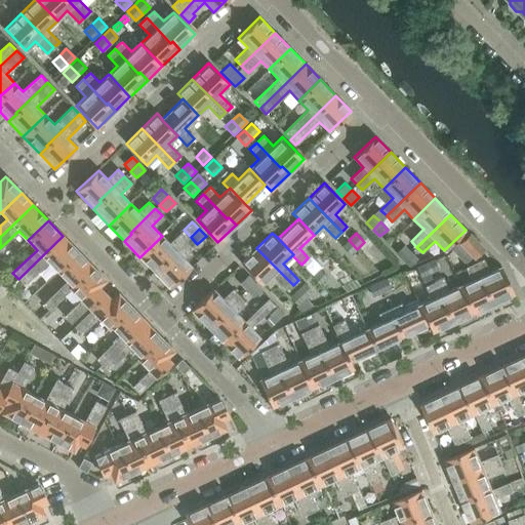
[(139,257),(155,274),(162,266),(161,265),(187,241),(179,234),(169,244),(162,236),(139,257)]
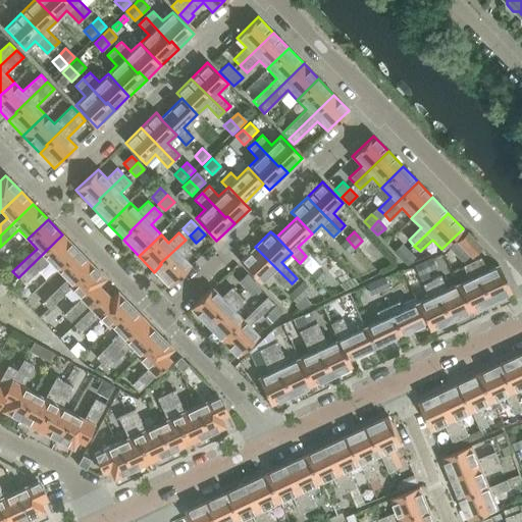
[(481,248),(466,232),(457,242),(464,248),(470,255),(472,257),(481,248)]
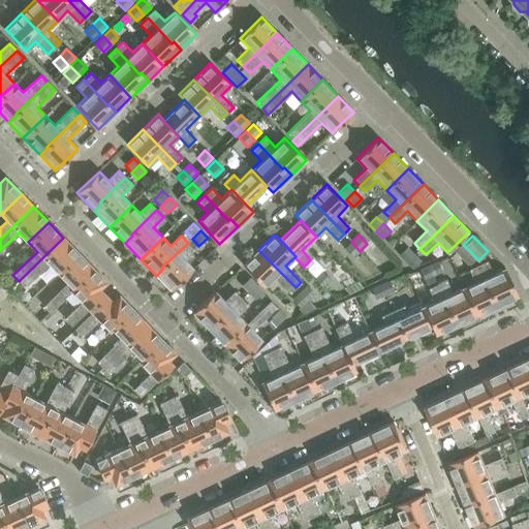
[(58,273),(79,253),(63,238),(19,281),(25,287),(49,263),(58,273)]
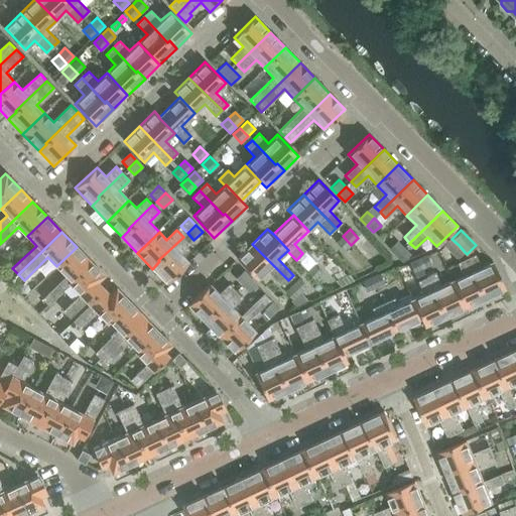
[(351,245),(343,236),(336,243),(344,251),(351,245)]
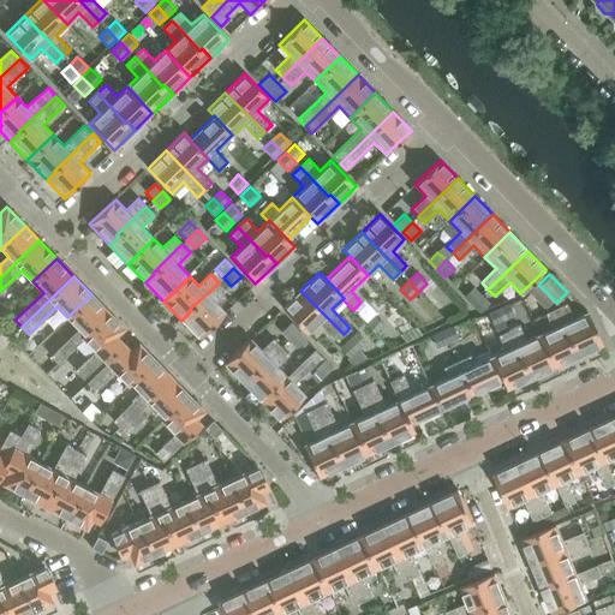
[(190,311),(181,321),(198,338),(225,312),(214,302),(226,291),(219,282),(189,310),(190,311)]
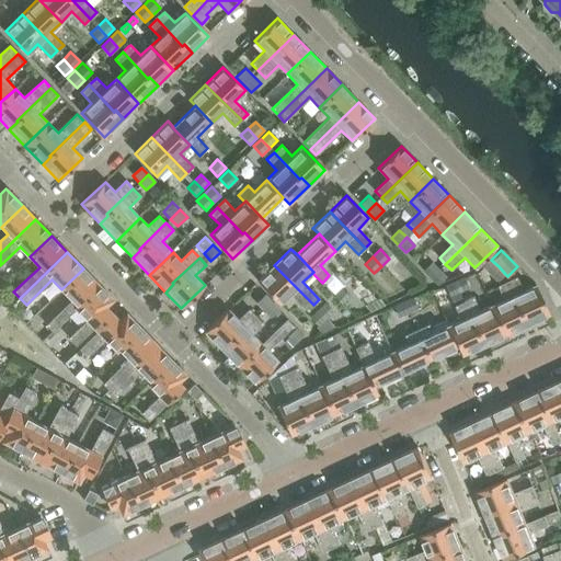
[(499,266),(491,260),(483,266),(490,274),(499,266)]
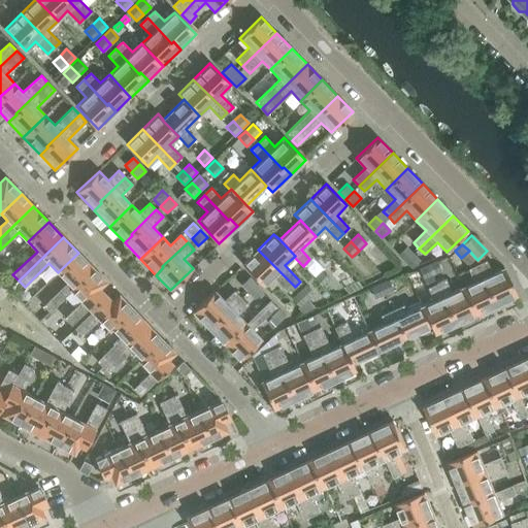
[(397,255),(404,262),(413,254),(406,246),(397,255)]
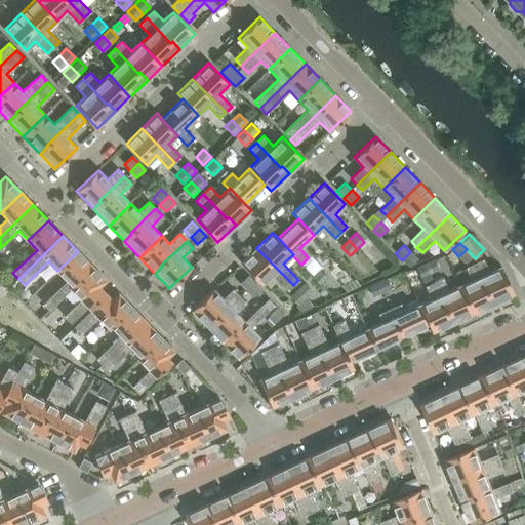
[(293,285),(256,248),(241,263),(261,285),(272,275),(287,291),(293,285)]
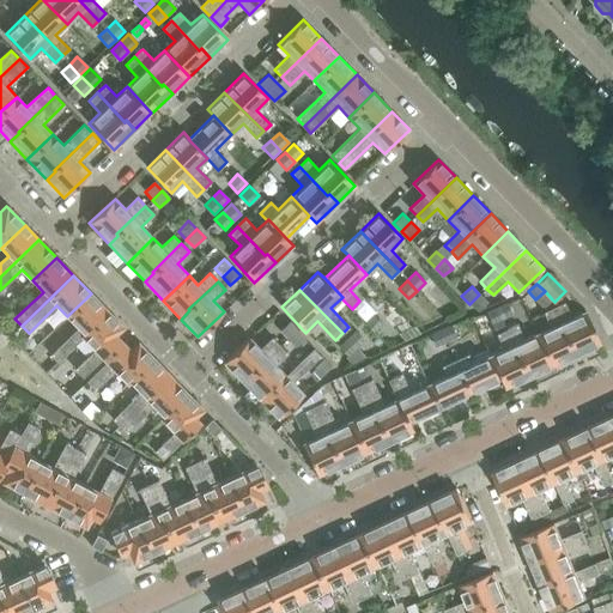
[(545,291),(535,299),(544,307),(552,299),(545,291)]
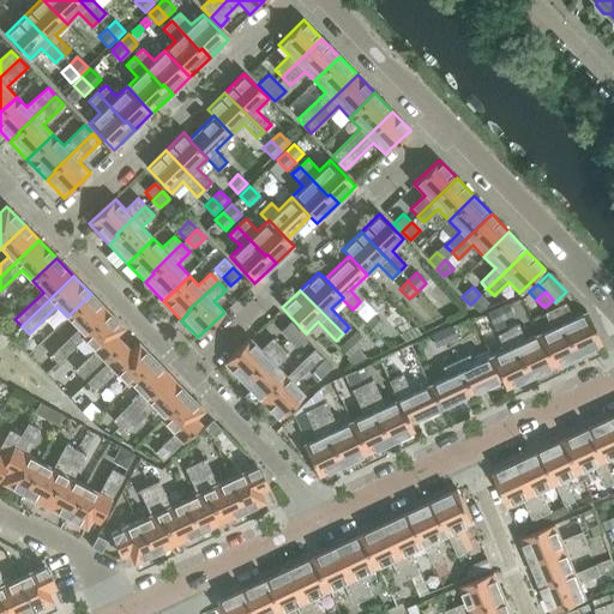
[(58,362),(83,338),(109,313),(91,294),(67,317),(78,329),(50,355),(58,362)]
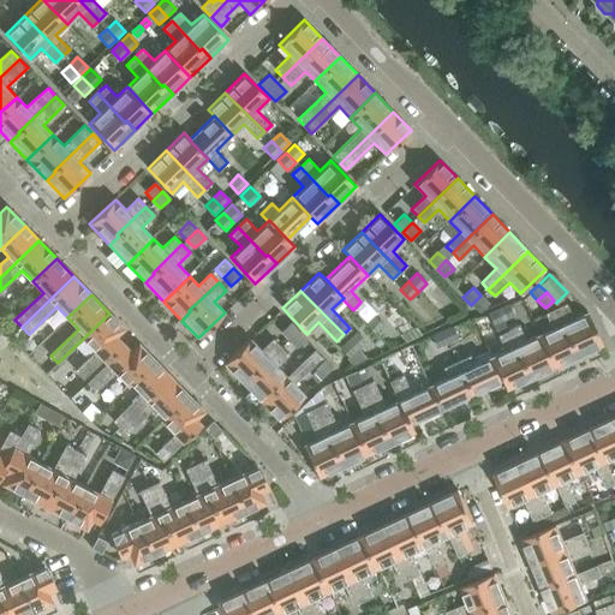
[(481,296),(471,305),(479,314),(489,304),(481,296)]
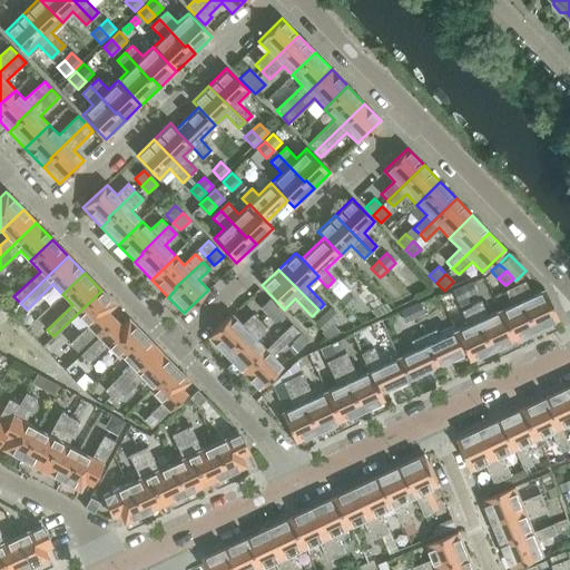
[(524,281),(514,286),(530,321),(532,320),(537,330),(558,320),(543,290),(531,295),(524,281)]
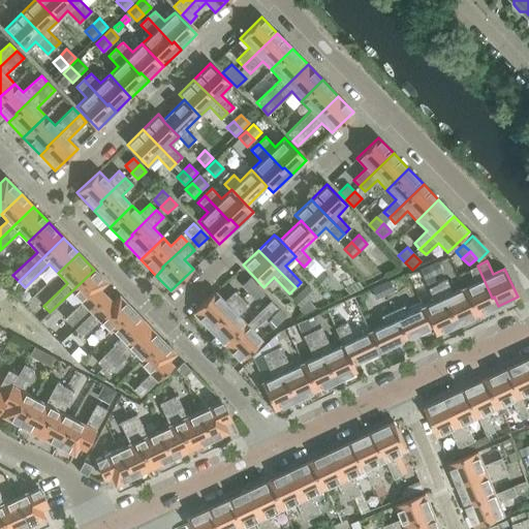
[(437,261),(429,266),(433,277),(442,273),(437,261)]
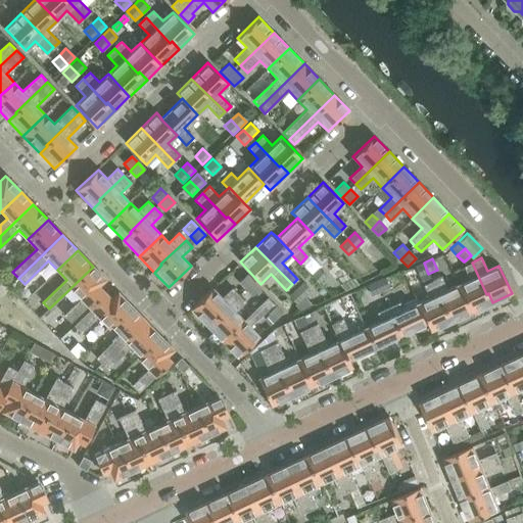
[(415,268),(415,269),(420,278),(428,274),(424,263),(415,268)]
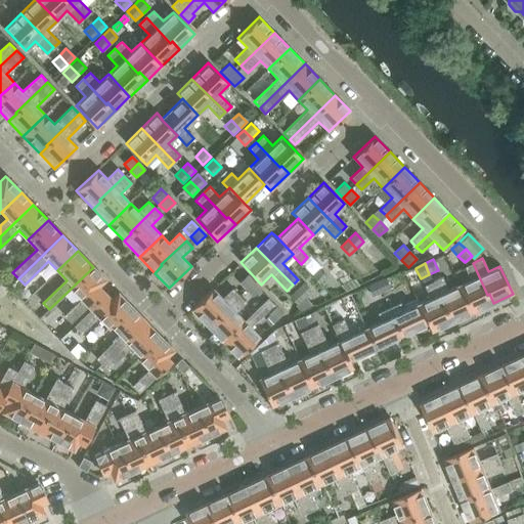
[(470,279),(459,285),(472,313),(493,303),(489,294),(487,295),(473,263),(464,267),(470,279)]
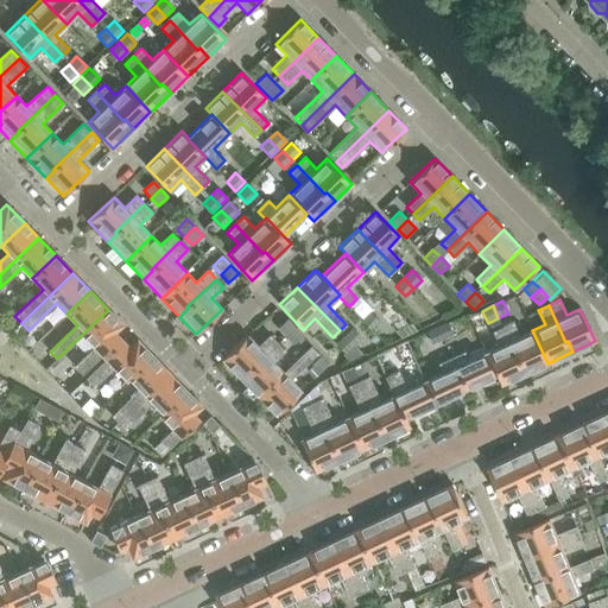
[(108,310),(82,335),(94,347),(74,366),(82,374),(120,337),(114,333),(122,324),(108,310)]
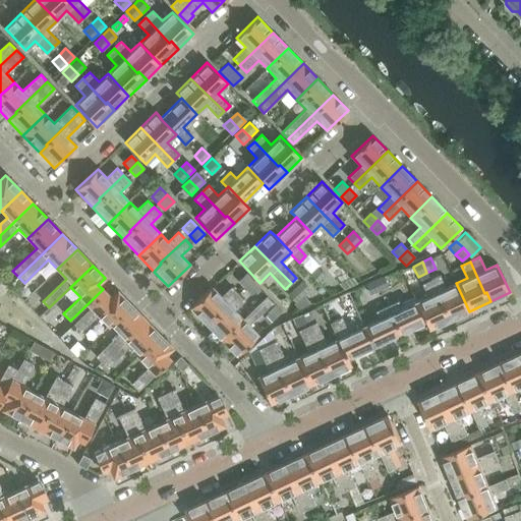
[(316,283),(317,282),(325,289),(332,283),(325,276),(326,275),(317,267),(308,275),(316,283)]
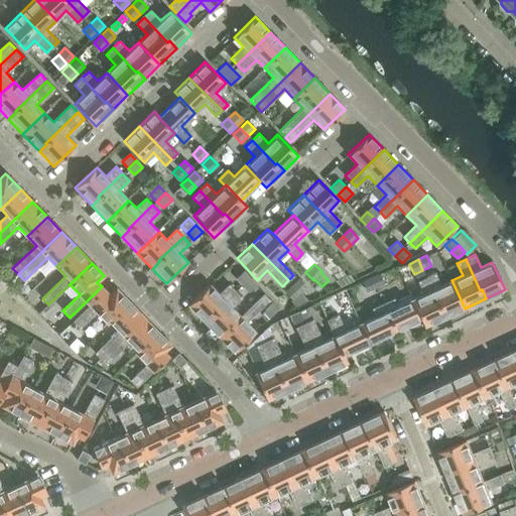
[(235,278),(242,285),(249,278),(242,271),(235,278)]
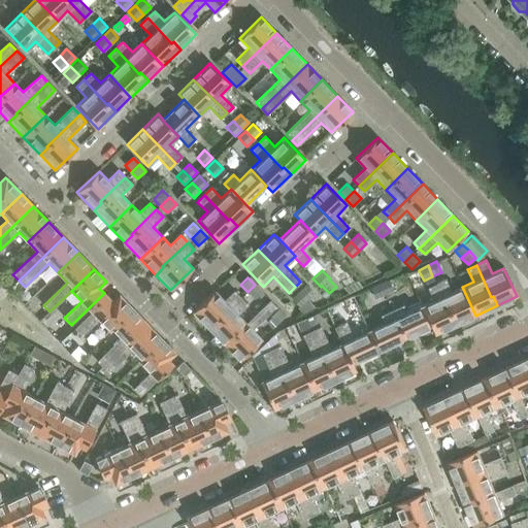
[(378,284),(384,295),(393,291),(388,279),(378,284)]
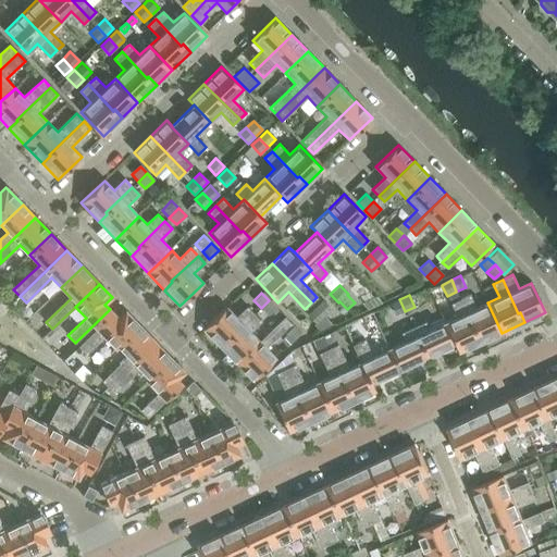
[(469,295),(459,299),(475,333),(478,332),(482,342),(502,333),(487,302),(475,308),(469,295)]
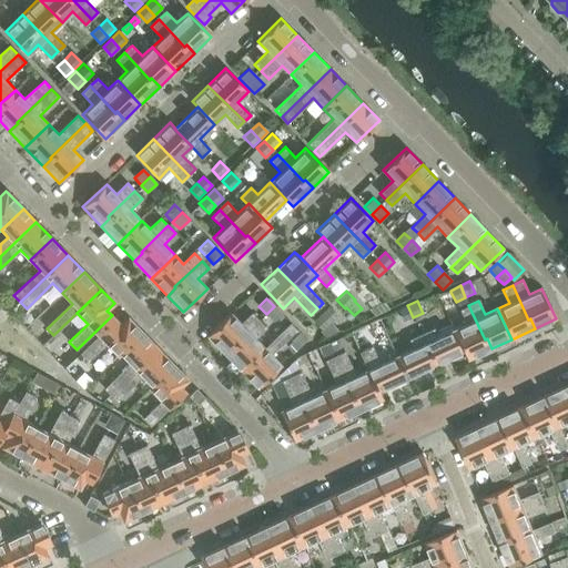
[(398,310),(404,322),(413,317),(407,305),(398,310)]
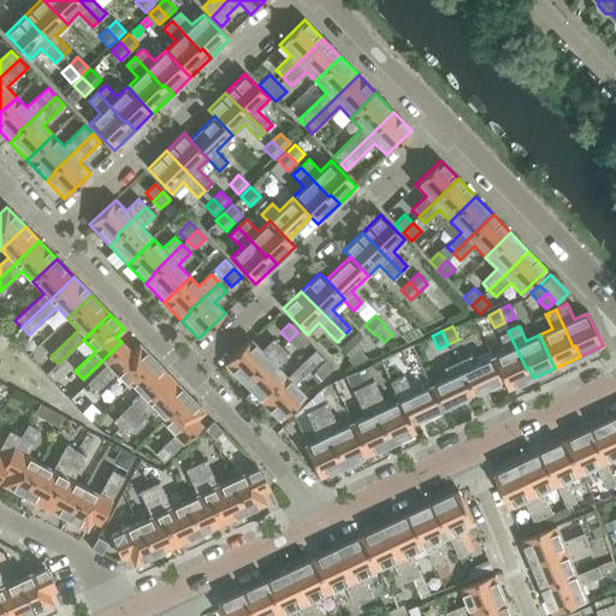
[(505,351),(491,357),(502,381),(507,390),(533,378),(528,367),(526,368),(508,331),(498,336),(505,351)]
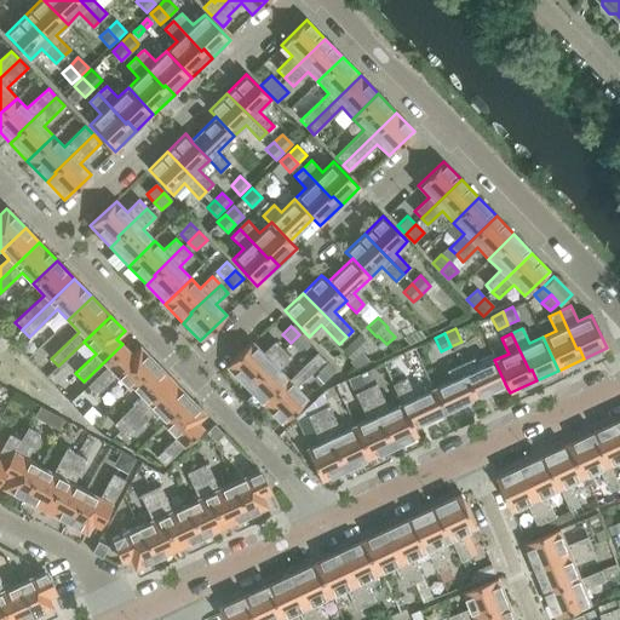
[(299,334),(291,343),(299,351),(308,343),(299,334)]
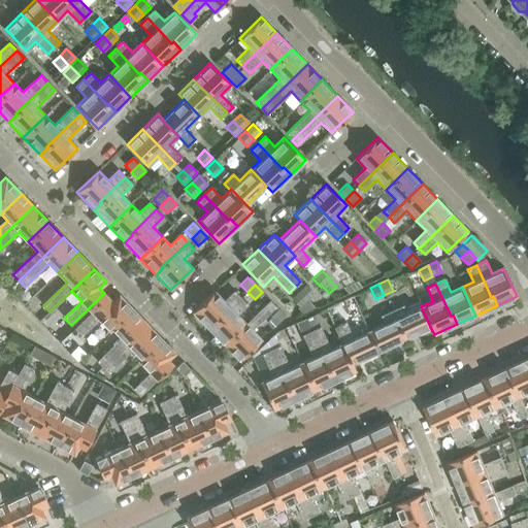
[(304,286),(298,292),(306,300),(312,295),(304,286)]
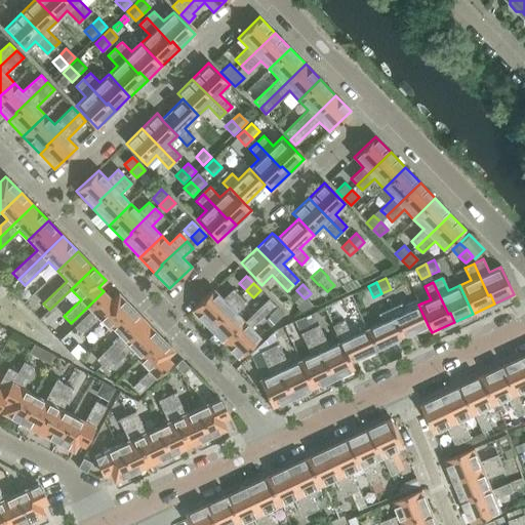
[(191,311),(208,328),(216,321),(214,320),(239,296),(233,289),(223,298),(213,289),(191,311)]
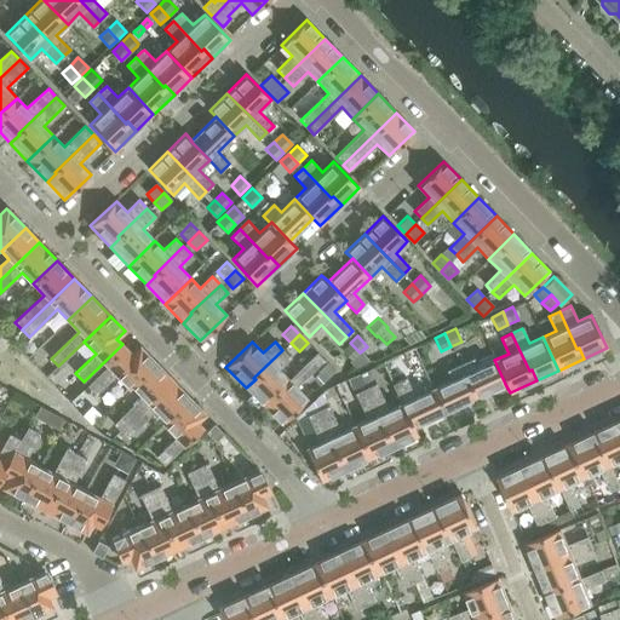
[(360,352),(350,343),(343,350),(352,360),(360,352)]
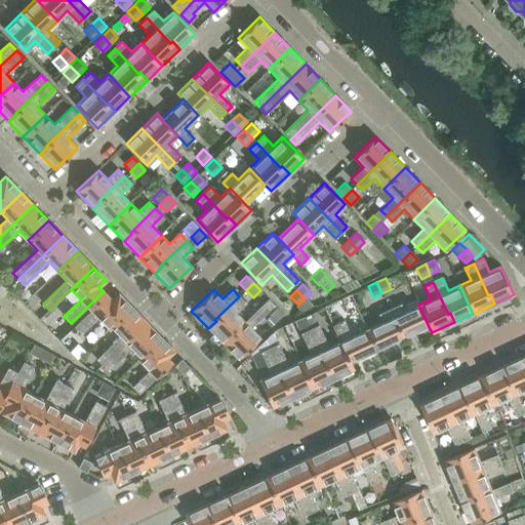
[(109,329),(111,327),(131,307),(118,293),(112,300),(107,295),(74,326),(81,333),(97,317),(109,329)]
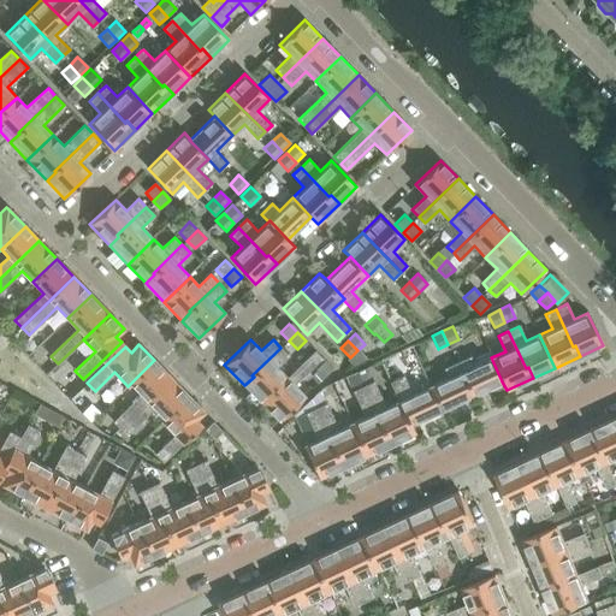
[(289,355),(280,348),(252,375),(254,377),(244,385),(261,403),(288,377),(277,367),(289,355)]
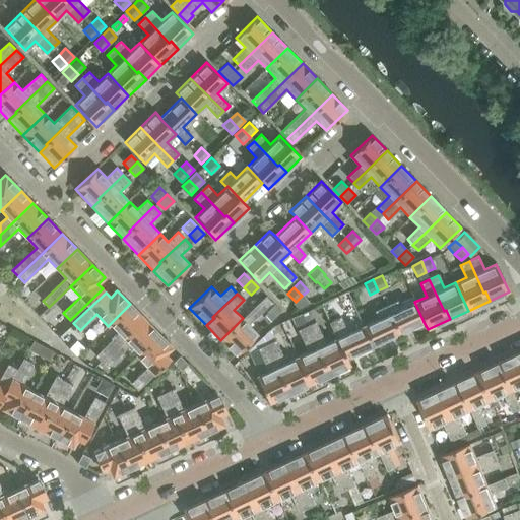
[(272,302),(266,296),(243,318),(220,340),(236,355),(258,334),(249,324),(272,302)]
